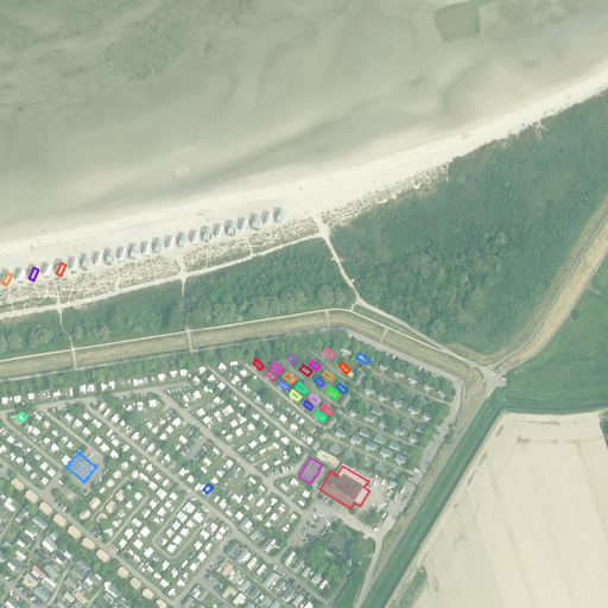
[(168,495),(163,502),(169,507),(173,500),(168,495)]
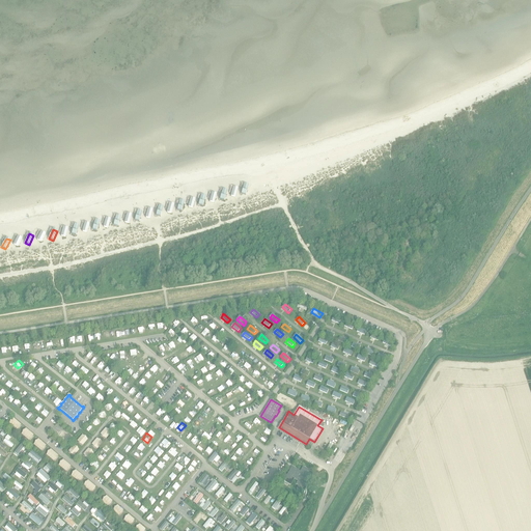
[(196,443),(200,437),(194,432),(190,438),(196,443)]
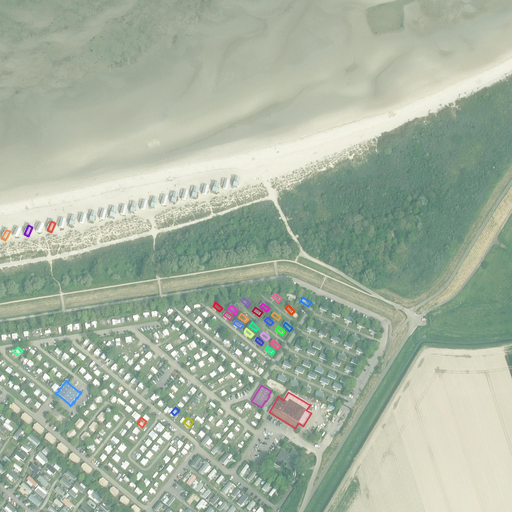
[(13,430),(5,423),(3,426),(11,432),(13,430)]
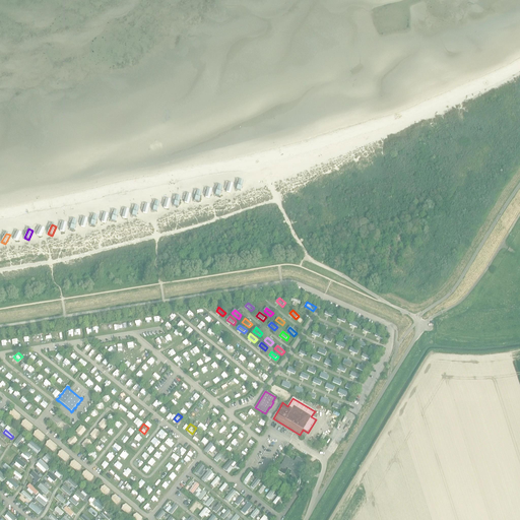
[(127,439),(131,435),(127,431),(123,436),(127,439)]
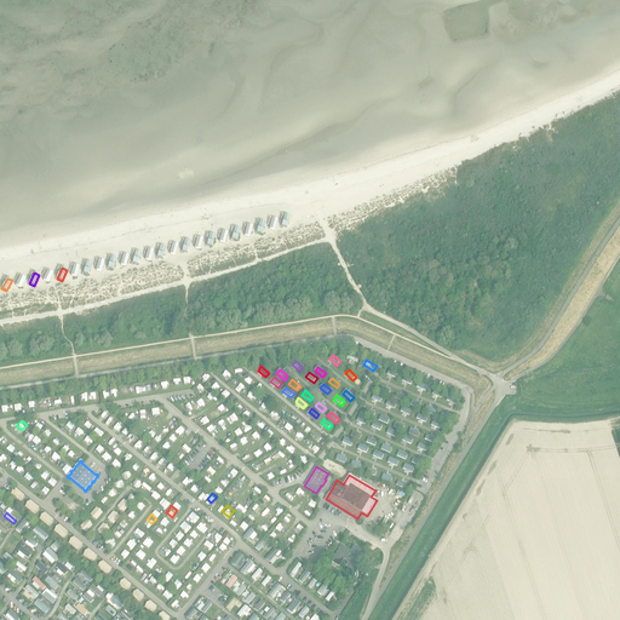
[(21,532),(28,522),(24,518),(17,528),(21,532)]
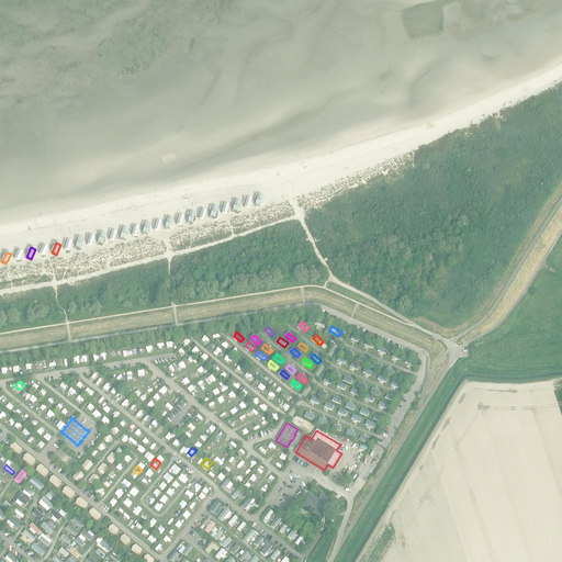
[(182,481),(186,475),(180,471),(177,476),(182,481)]
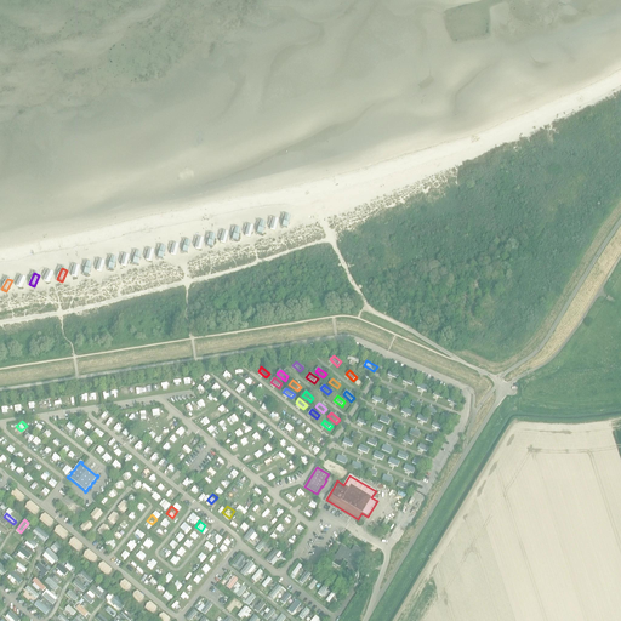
[(49,536),(38,527),(34,531),(46,540),(49,536)]
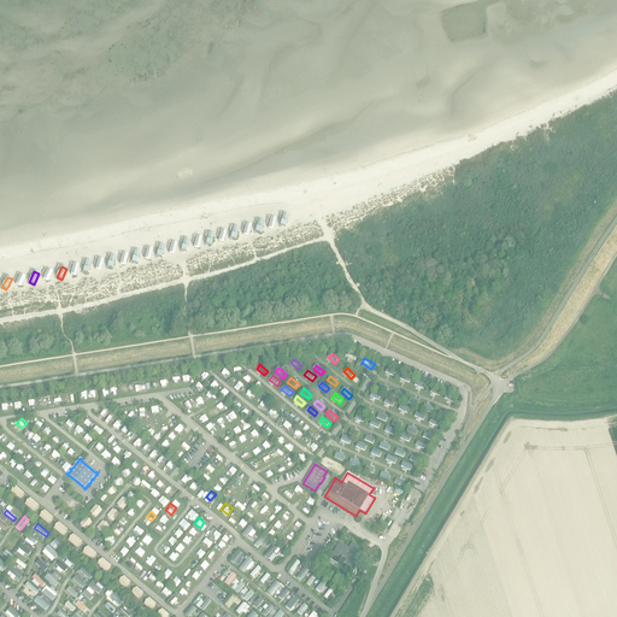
[(253,529),(250,526),(242,535),(246,539),(253,529)]
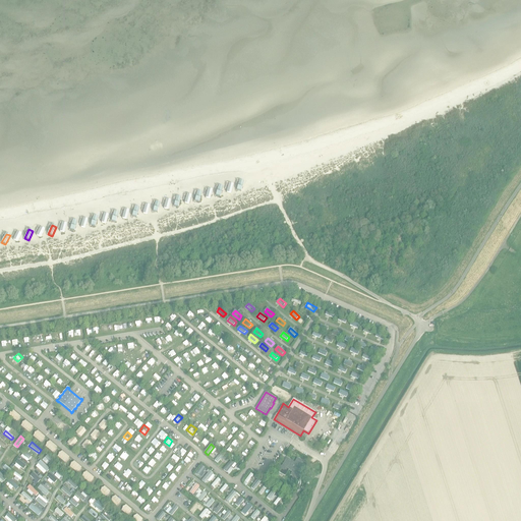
[(32,457),(24,452),(22,455),(29,460),(32,457)]
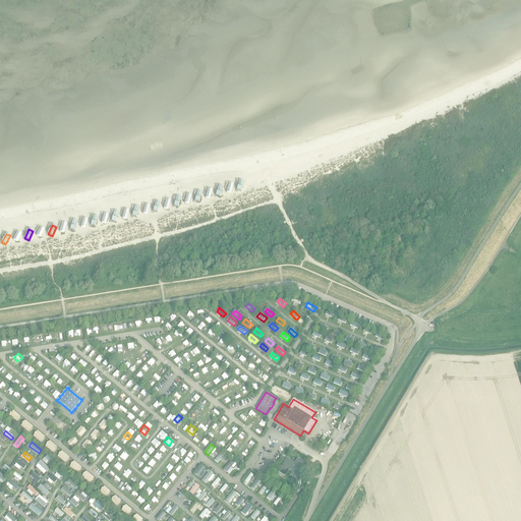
[(218,463),(224,456),(221,453),(215,461),(218,463)]
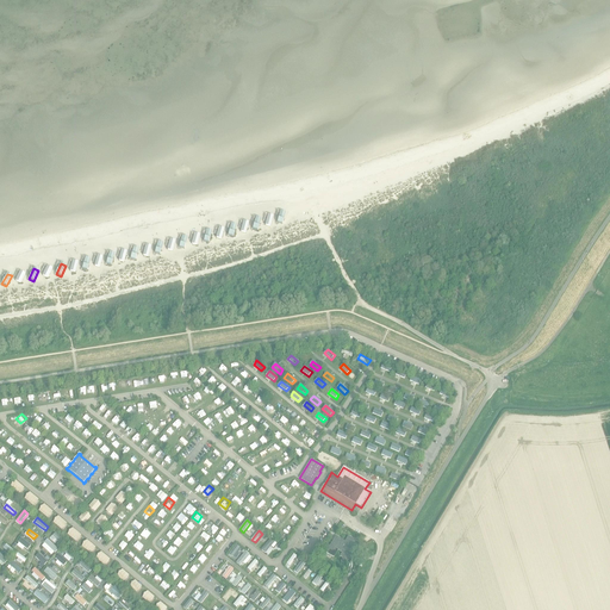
[(64,541),(55,534),(53,537),(61,545),(64,541)]
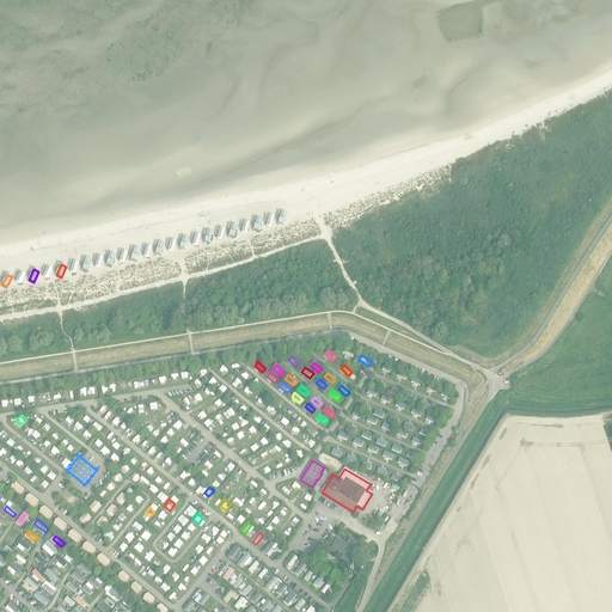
[(124,537),(120,545),(126,548),(129,540),(124,537)]
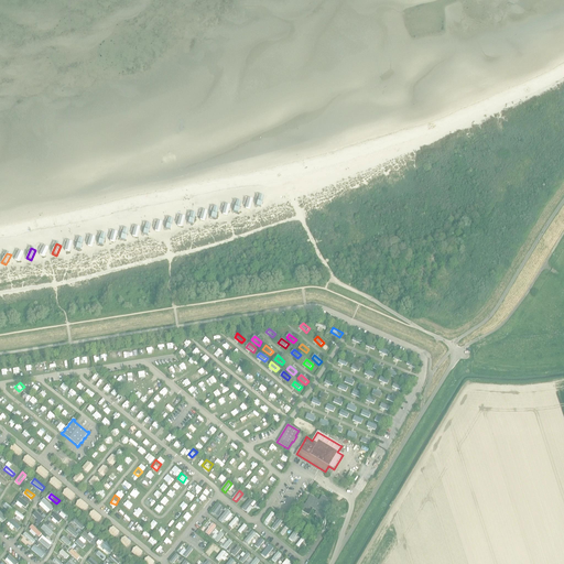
[(320,521),(331,503),(326,501),(327,499),(322,496),(318,500),(311,496),(301,510),(308,514),(312,508),(316,510),(314,513),(317,516),(315,519),(320,521)]
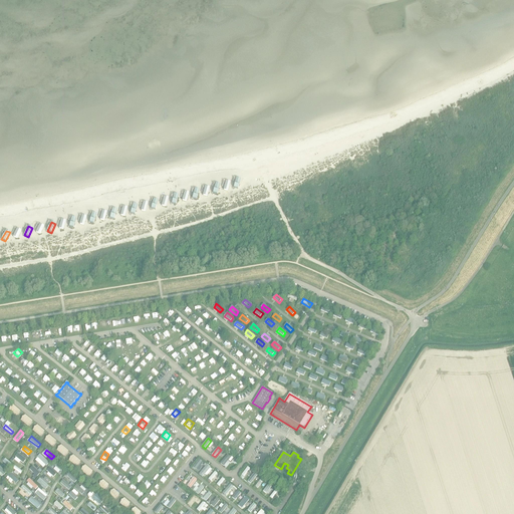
[(26,461),(18,454),(15,457),(23,464),(26,461)]
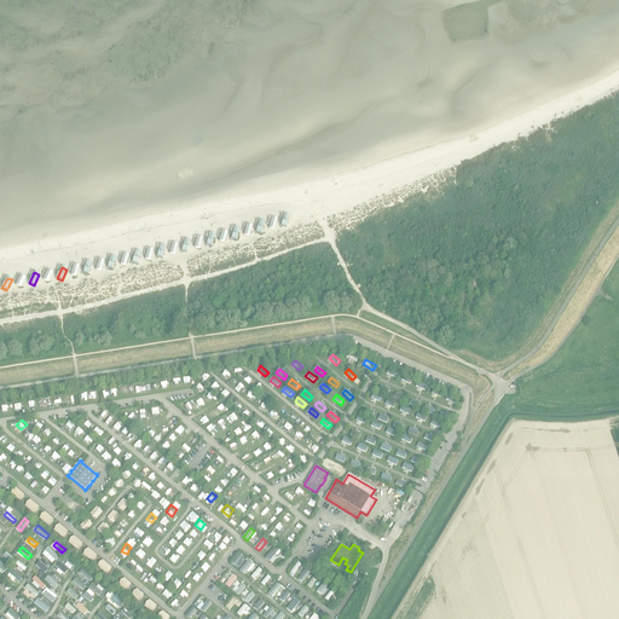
[(279,550),(275,547),(265,559),(270,562),(279,550)]
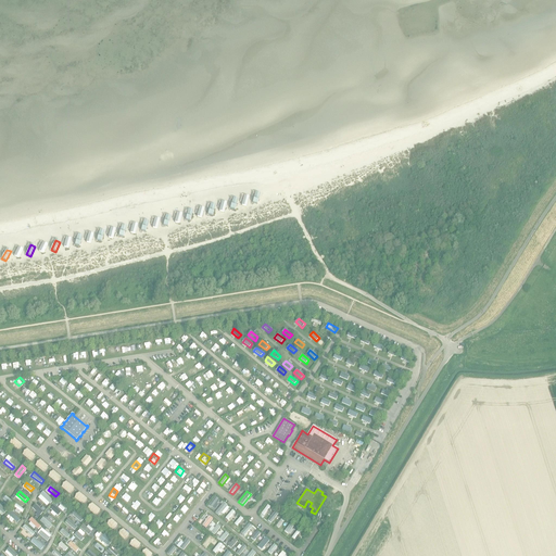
[(53,502),(43,492),(40,495),(50,505),(53,502)]
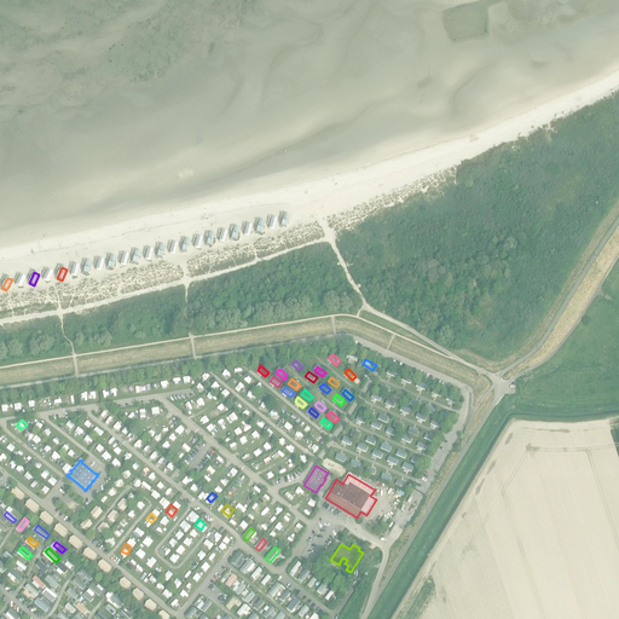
[(142,557),(146,553),(139,548),(136,551),(142,557)]
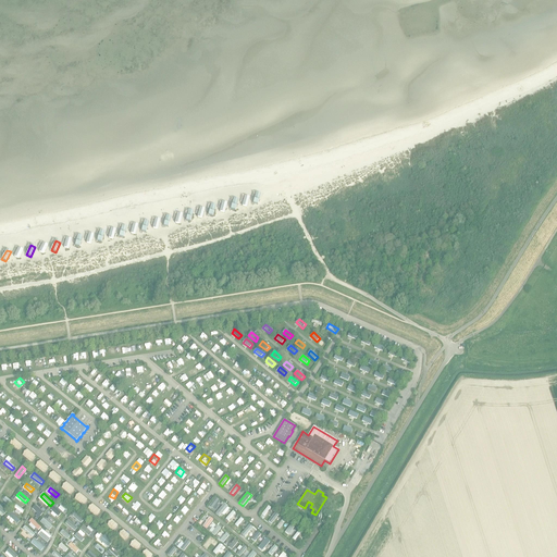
[(13,504),(5,498),(3,502),(10,507),(13,504)]
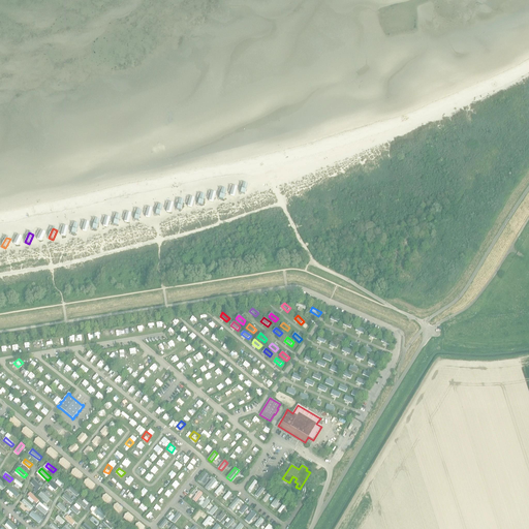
[(208,475),(205,473),(198,481),(201,484),(208,475)]
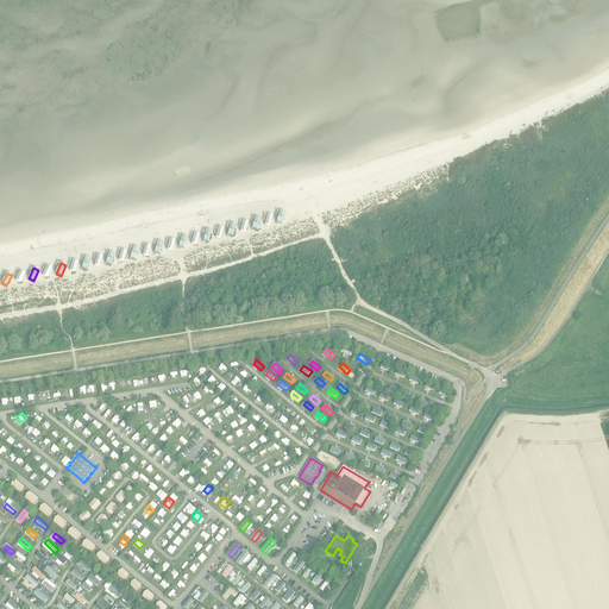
[(76,556),(67,547),(63,551),(73,559),(76,556)]
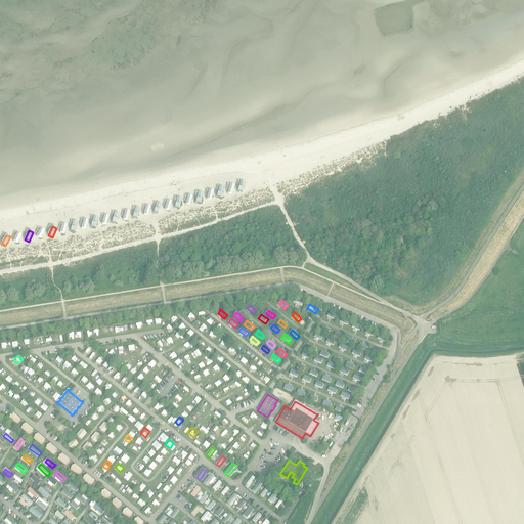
[(214,477),(211,474),(204,483),(207,486),(214,477)]
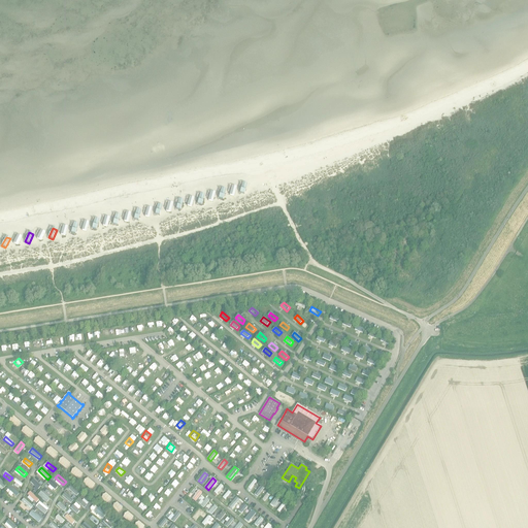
[(41,487),(33,480),(31,483),(35,488),(34,490),(36,492),(41,487)]
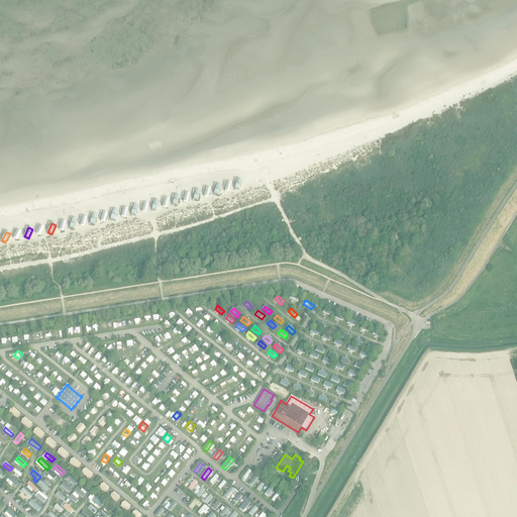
[(245,480),(251,472),(248,470),(242,478),(245,480)]
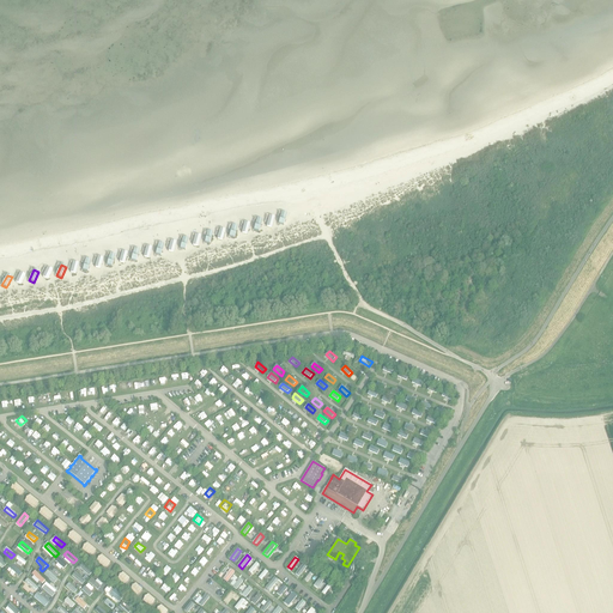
[(68,565),(59,558),(55,562),(65,569),(68,565)]
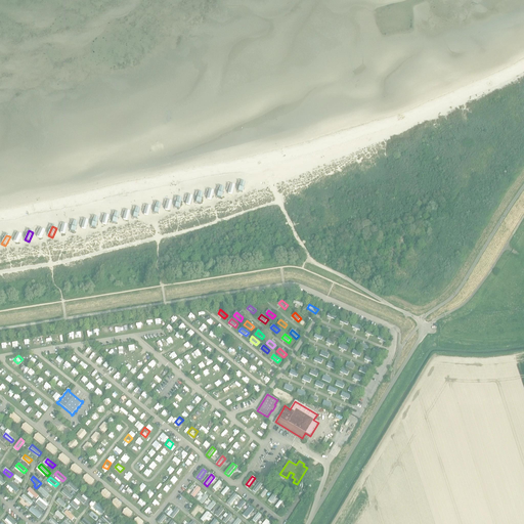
[(221,483),(219,481),(212,489),(215,491),(221,483)]
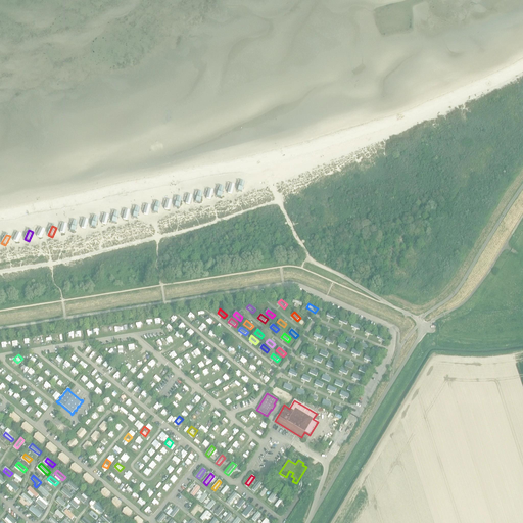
[(18,489),(9,481),(6,484),(16,492),(18,489)]
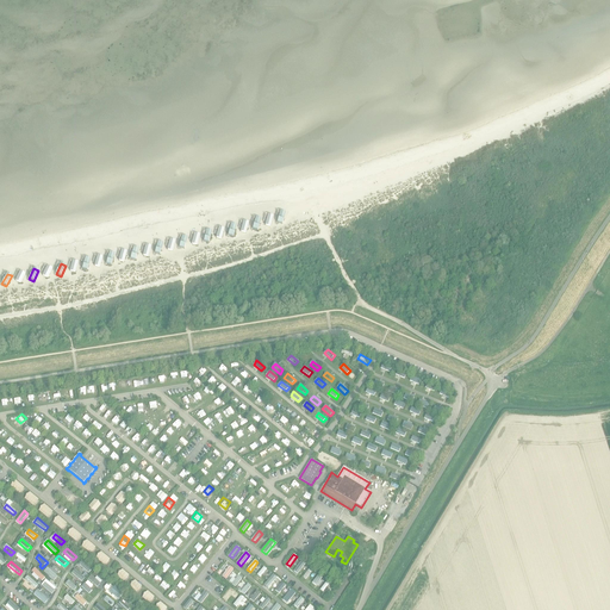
[(298,574),(305,564),(302,561),(294,572),(298,574)]
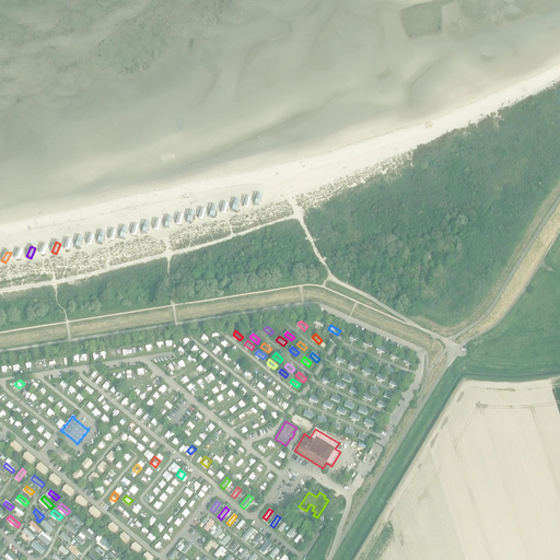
[(84,523),(76,516),(72,520),(81,527),(84,523)]
